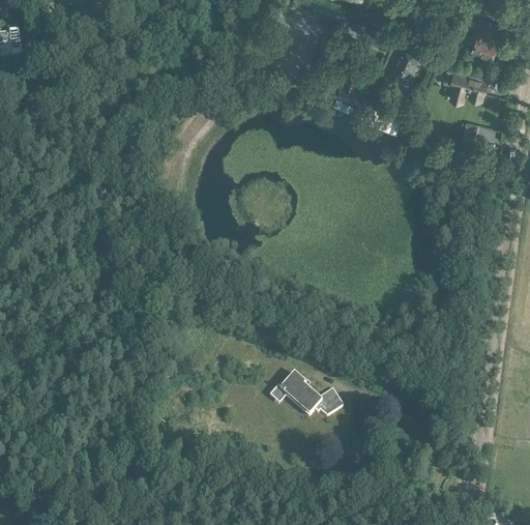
[(0,4),(0,9),(2,13),(10,10),(6,2),(0,4)]
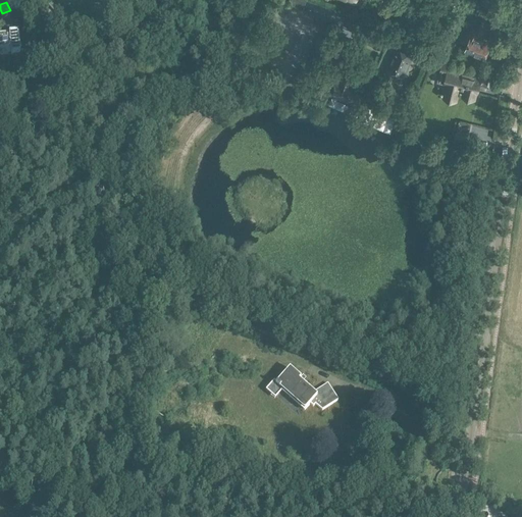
[(489,14),(492,8),(480,3),(478,9),(489,14)]
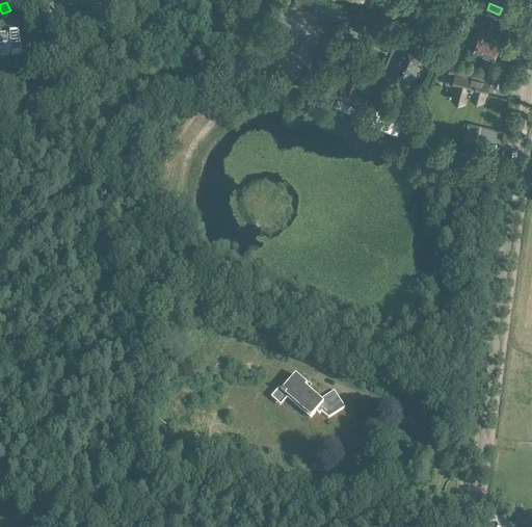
[(495,54),(501,40),(493,36),(494,33),(490,31),(494,25),(481,20),(475,35),(477,36),(474,46),(495,54)]
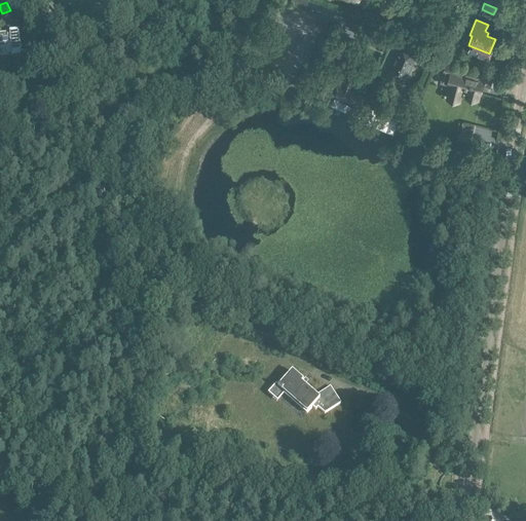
[(324,41),(336,48),(341,40),(342,40),(347,33),(333,24),(324,41)]
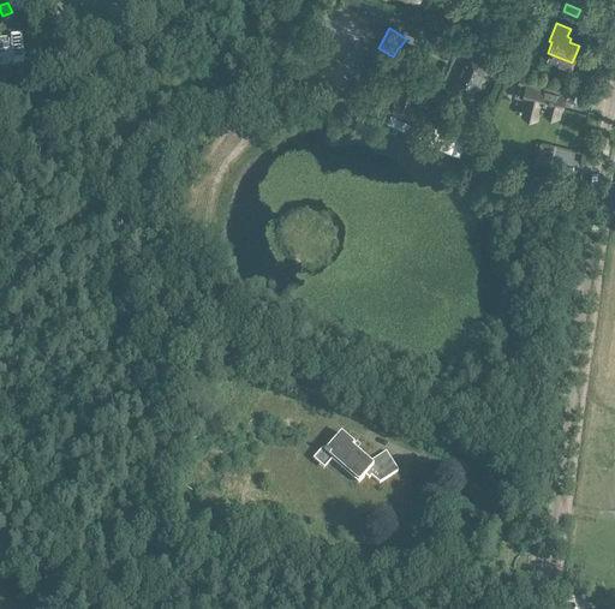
[(0,82),(5,82),(5,77),(11,76),(10,61),(22,60),(19,30),(11,31),(11,39),(0,39),(0,82)]
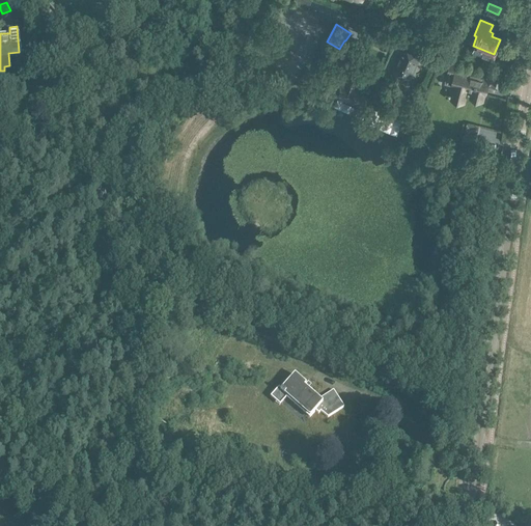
[(419,50),(402,43),(392,64),(397,66),(397,68),(403,72),(404,70),(410,72),(419,50)]
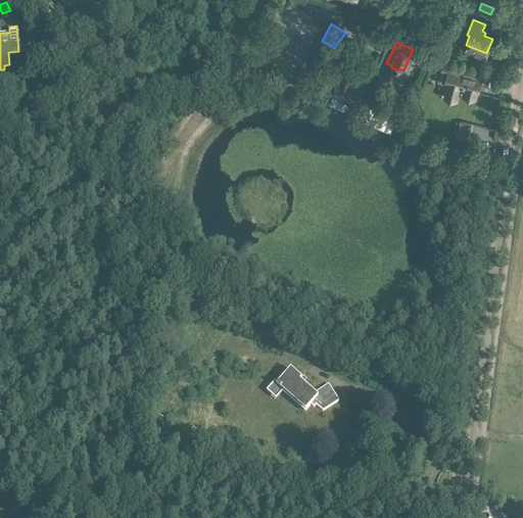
[(332,64),(337,56),(331,53),(326,61),(332,64)]
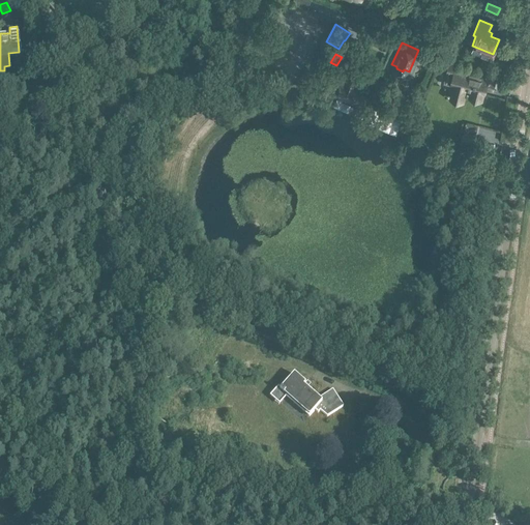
[(343,71),(335,89),(362,100),(361,104),(365,105),(369,96),(379,100),(387,80),(376,76),(379,69),(363,63),(360,68),(350,64),(347,74),(343,71)]
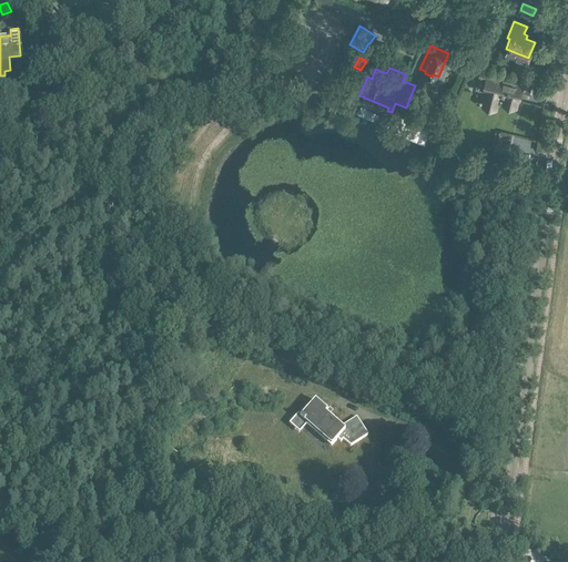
[(485,87),(482,101),(498,105),(501,91),(504,92),(501,99),(518,103),(521,92),(528,94),(533,78),(518,74),(517,77),(487,69),(483,87),(485,87)]
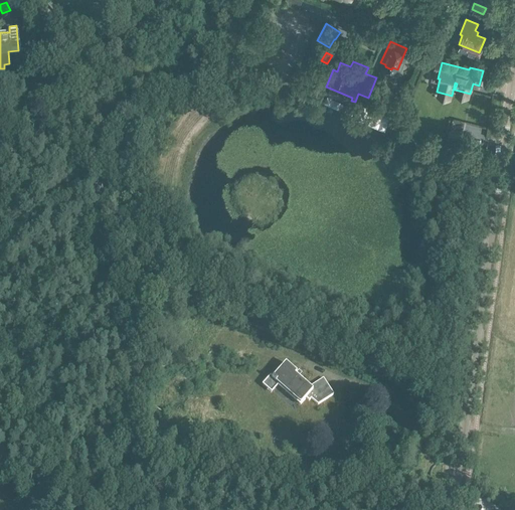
[(397,101),(397,110),(402,112),(405,105),(397,101)]
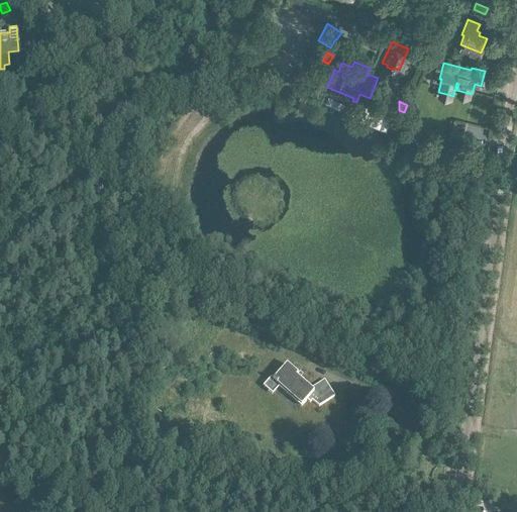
[(462,138),(464,128),(451,124),(448,135),(462,138)]
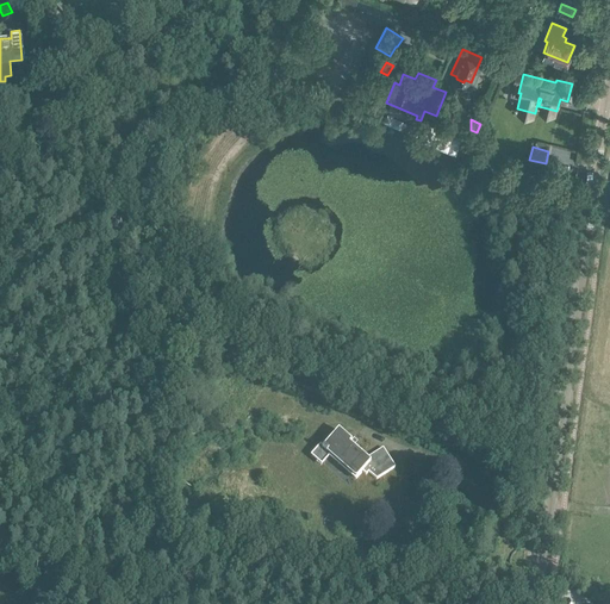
[(337,425),(322,443),(354,473),(361,466),(361,465),(366,469),(368,467),(377,474),(396,462),(383,442),(368,452),(369,454),(368,456),(352,441),(350,443),(347,440),(349,436),(337,425)]
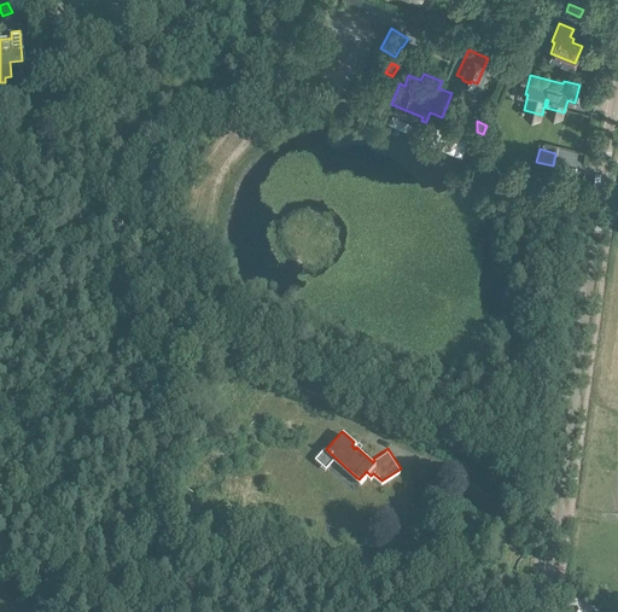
[(187,453),(182,468),(198,472),(202,458),(187,453)]
